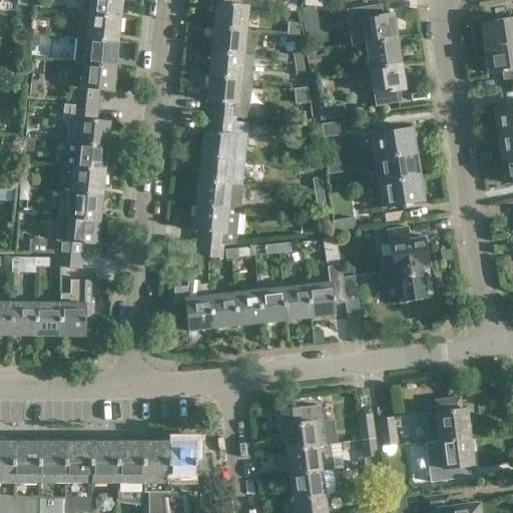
[(88,0),(87,14),(120,17),(121,0),(88,0)]
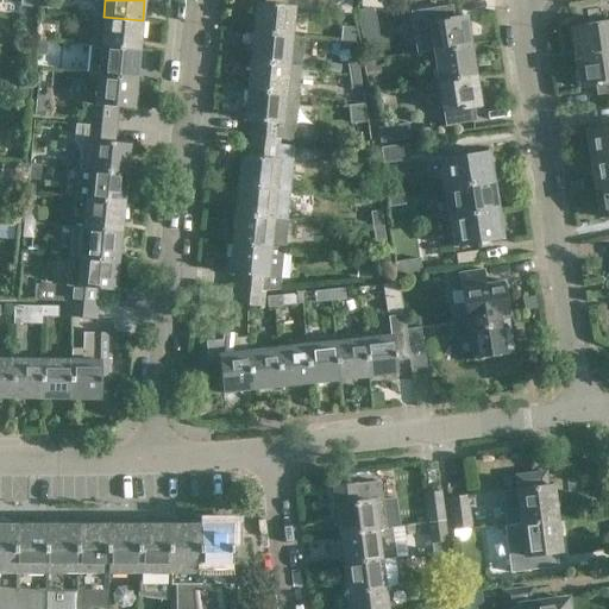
[(320,10),(320,0),(306,0),(306,8),(320,10)]
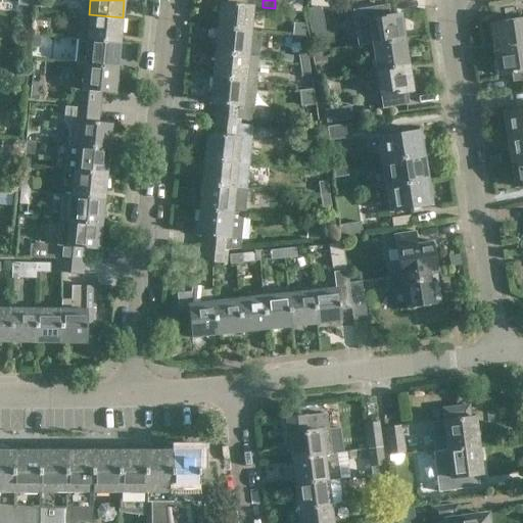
[(287,10),(287,0),(275,0),(275,8),(287,10)]
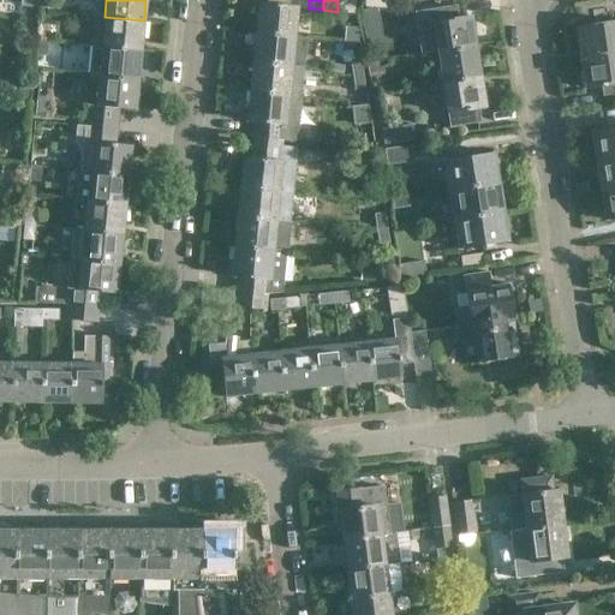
[(338,0),(338,12),(354,13),(356,0),(338,0)]
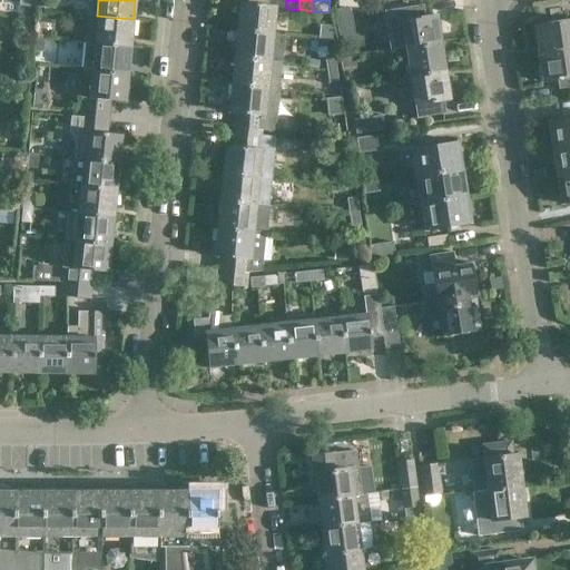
[(259,3),(248,2),(241,2),(238,29),(274,33),(276,7),(276,6),(273,5),(259,3)]
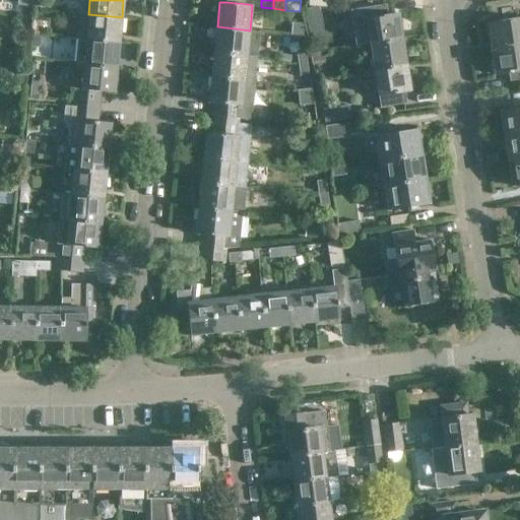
[(332,17),(330,4),(305,8),(307,21),(332,17)]
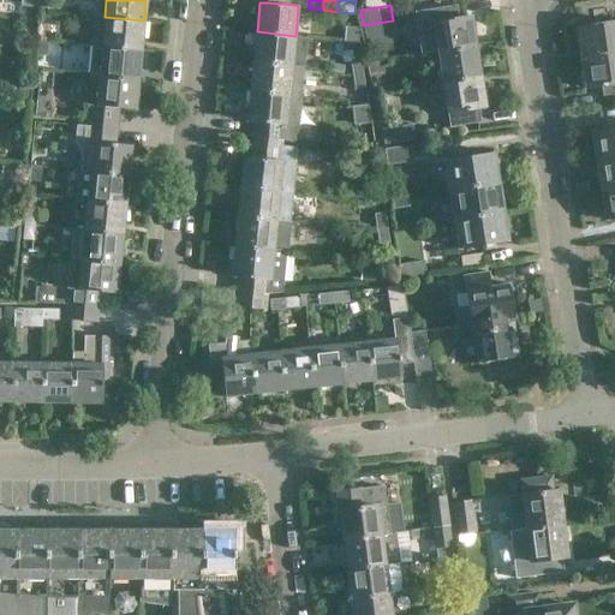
[(437,52),(476,45),(471,15),(433,21),(437,52)]
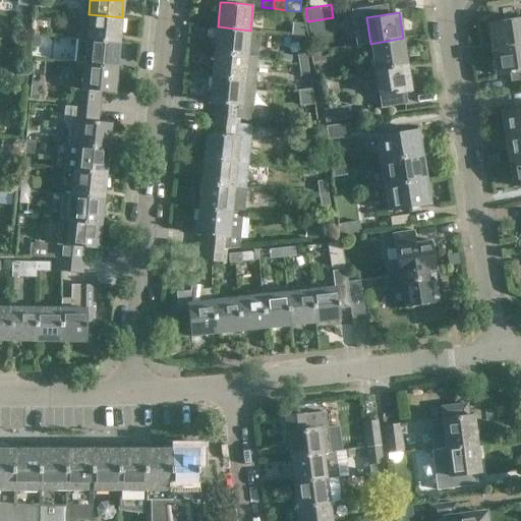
[(120,43),(122,17),(89,14),(80,13),(78,39),(120,43)]
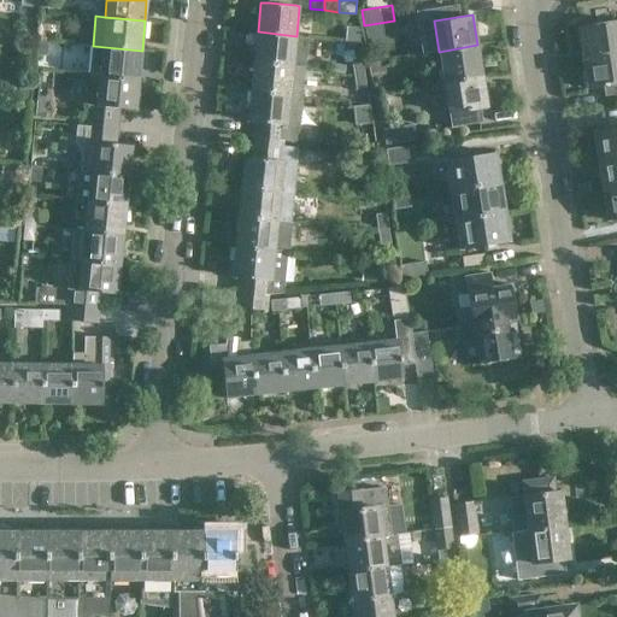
[(587,58),(616,53),(616,22),(582,28),(587,58)]
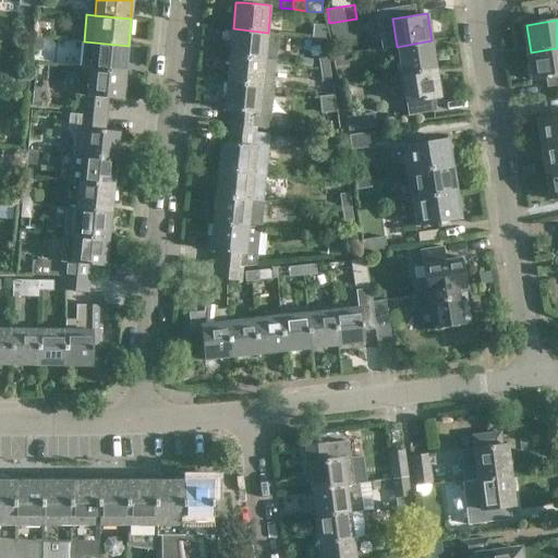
[(34,36),(43,37),(45,23),(35,22),(34,36)]
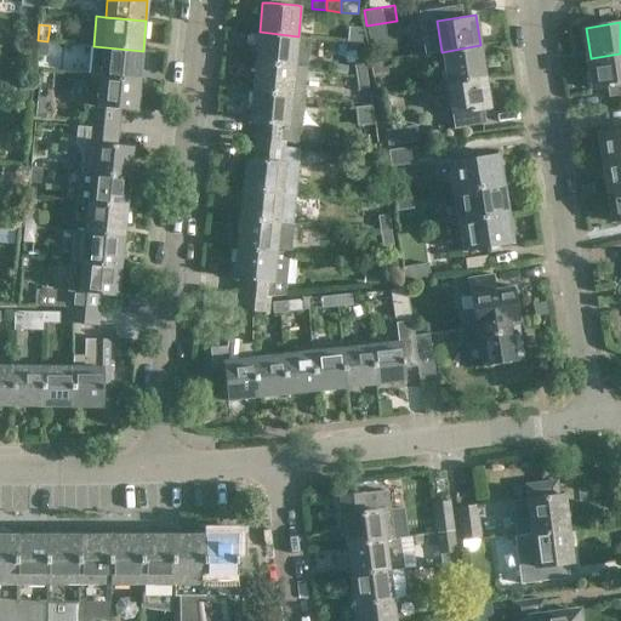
[(260,32),(256,62),(295,66),(298,36),(260,32)]
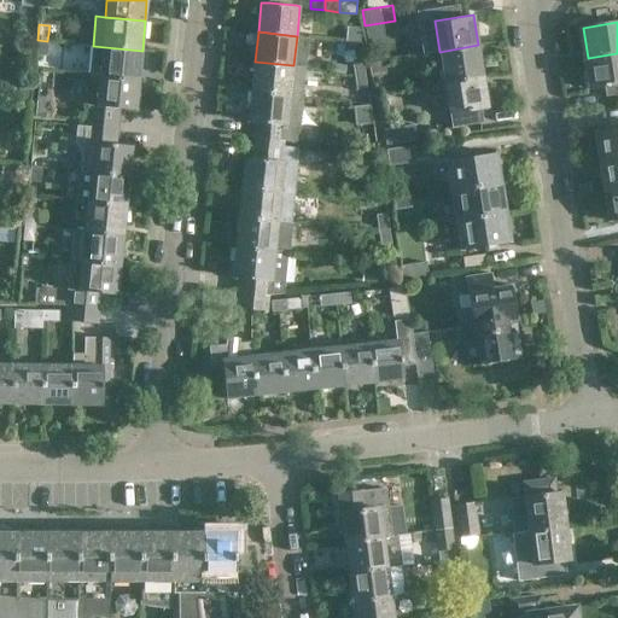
[(46,57),(47,41),(38,40),(35,56),(46,57)]
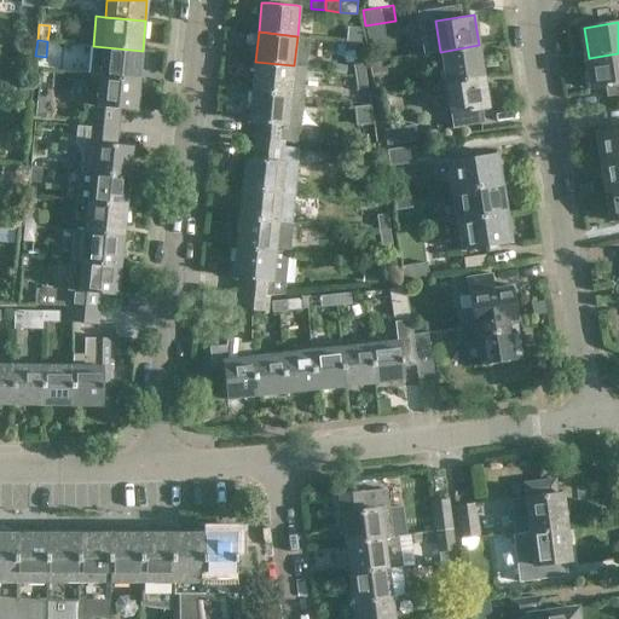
[(445,82),(484,75),(479,45),(440,52),(445,82)]
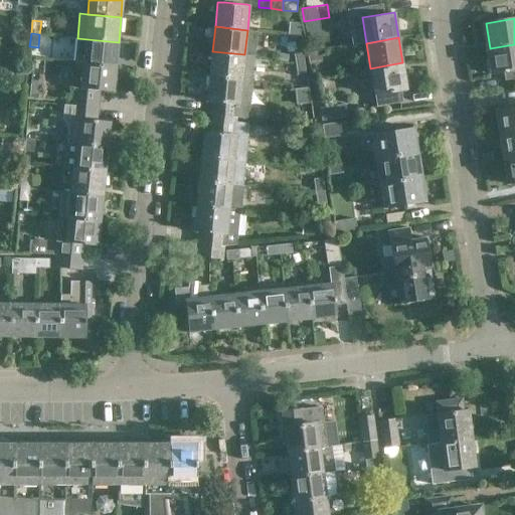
[(119,42),(77,38),(74,62),(81,63),(116,67),(119,42)]
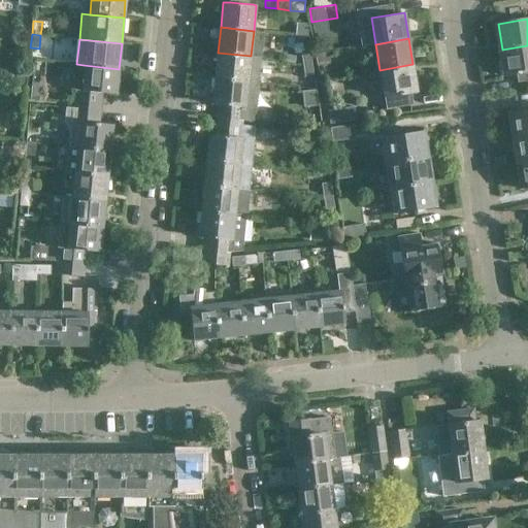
[(527,45),(502,50),(506,76),(527,72),(527,45)]
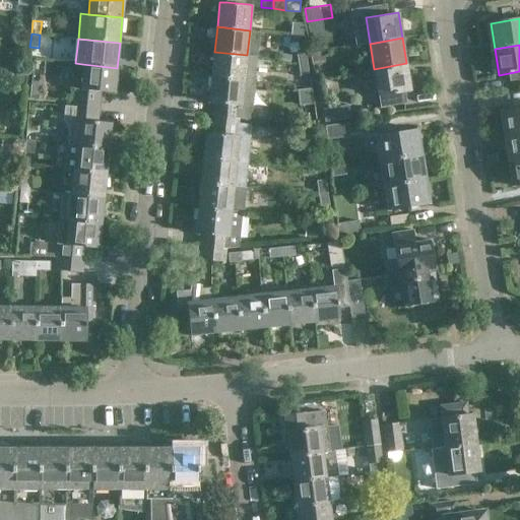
[(299,63),(307,61),(305,48),(297,50),(299,63)]
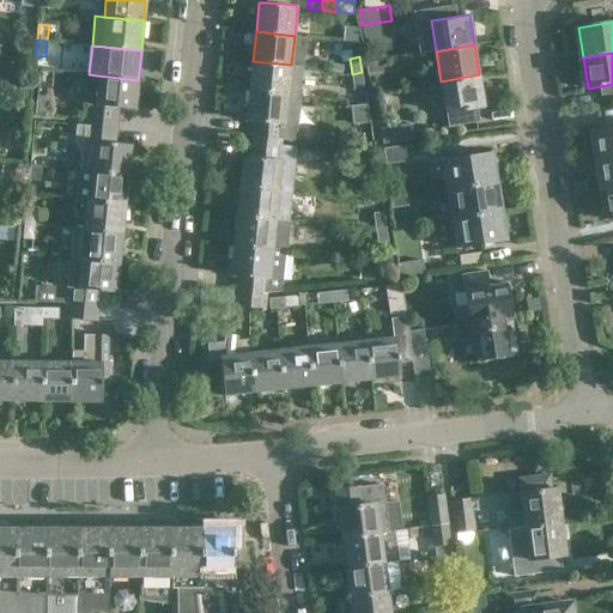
[(383,60),(366,62),(369,73),(384,71),(383,60)]
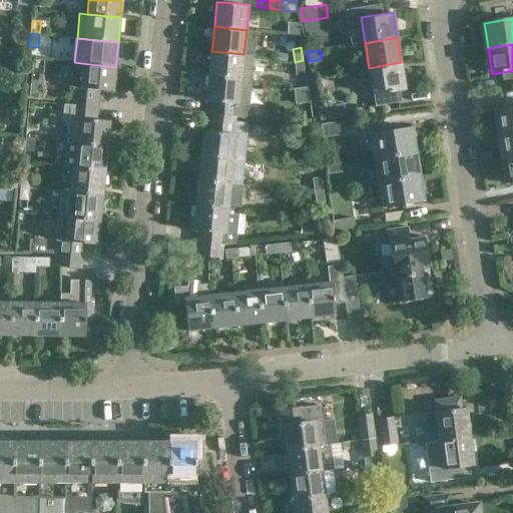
[(253,55),(243,54),(211,51),(209,76),(250,80),(253,55)]
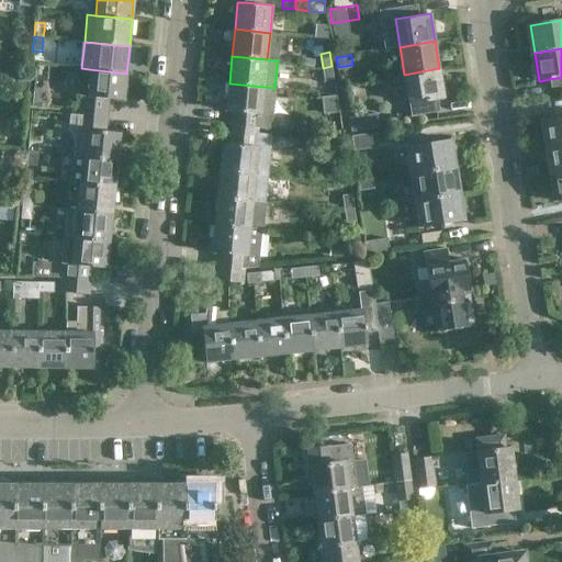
[(332,66),(323,68),(325,81),(335,80),(332,66)]
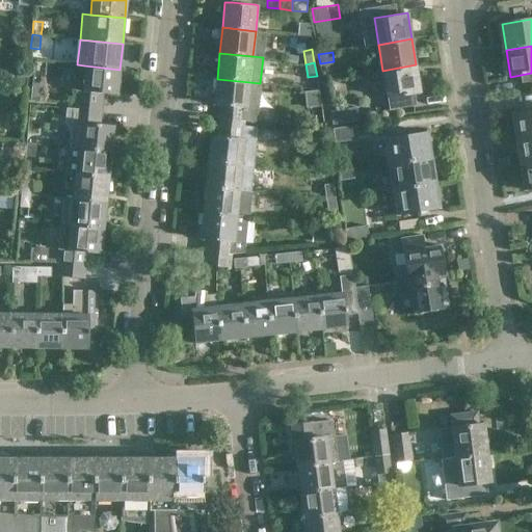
[(85,67),(84,65),(77,64),(75,91),(77,91),(75,105),(102,108),(103,94),(117,95),(120,70),(85,67)]
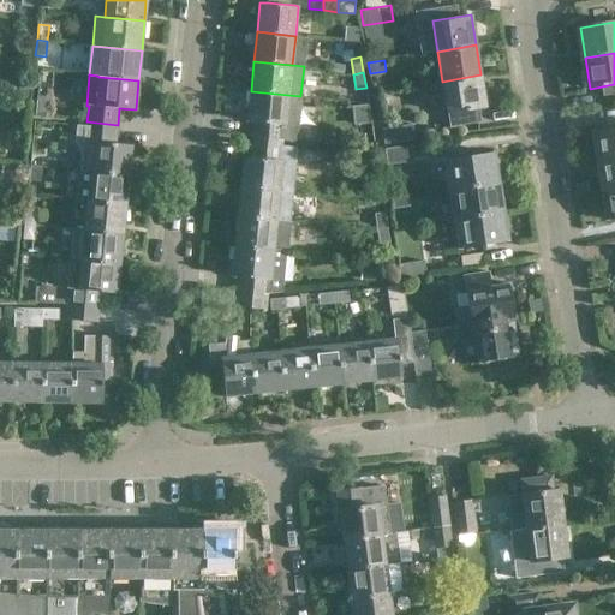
[(481,75),(442,82),(447,112),(485,106),(481,75)]
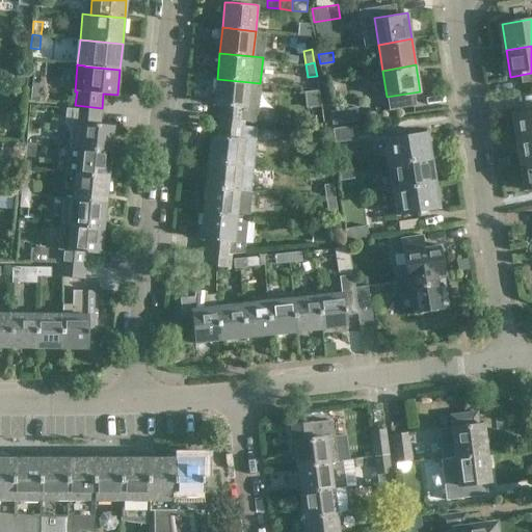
[(258,109),(260,83),(217,79),(214,105),(220,105),(219,117),(254,121),(255,108),(258,109)]
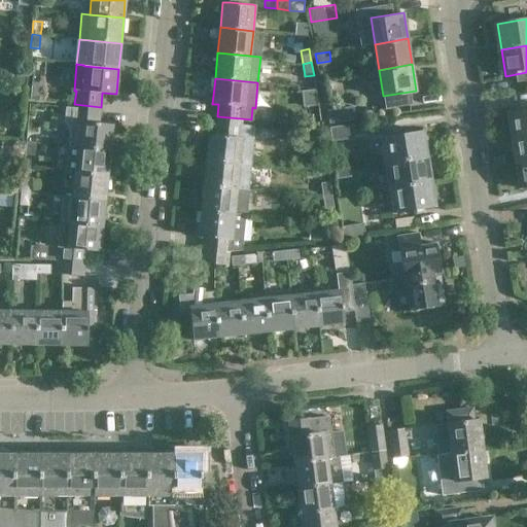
[(32,84),(31,98),(44,99),(45,85),(32,84)]
